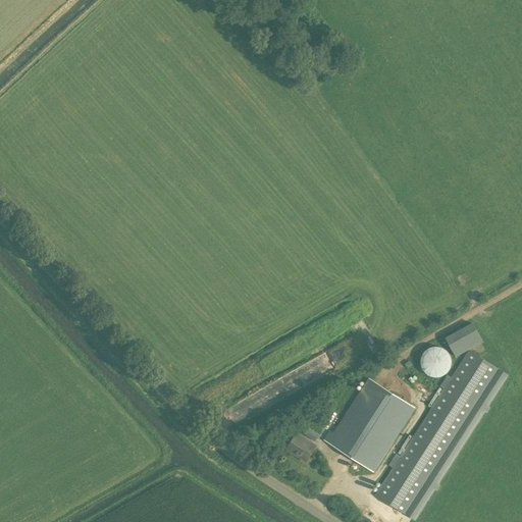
[(451,355),(481,344),(474,323),(444,334),(451,355)]
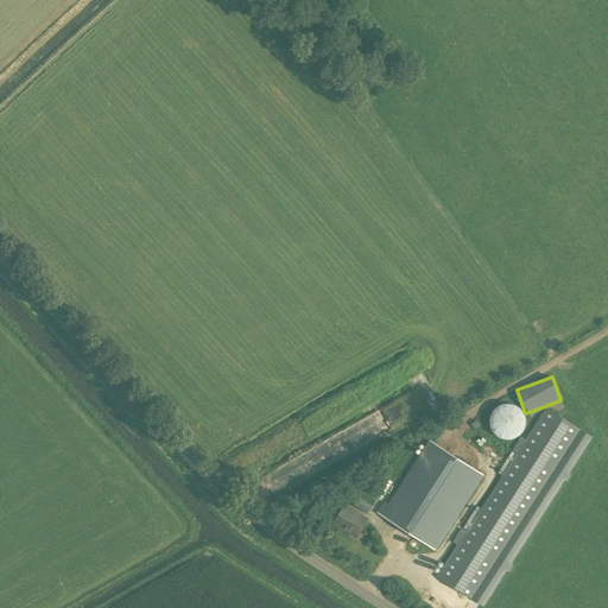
[(525,426),(526,422),(525,416),(523,411),(519,407),(513,404),(508,404),(502,404),(498,407),(493,411),(491,416),(491,422),(491,426),(493,432),(498,436),(502,438),(508,439),(513,438),(519,436),(523,432),(525,426)]
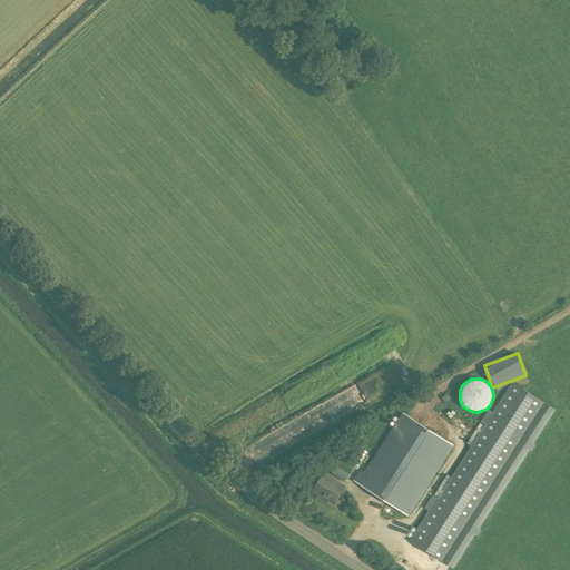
[(524,434),(544,402),(512,382),(492,412),(489,409),(481,422),(484,424),(438,498),(433,495),(424,508),(429,511),(410,540),(442,561),(462,530),(465,532),(471,522),(469,521),(518,443),(521,444),(527,435),(524,434)]
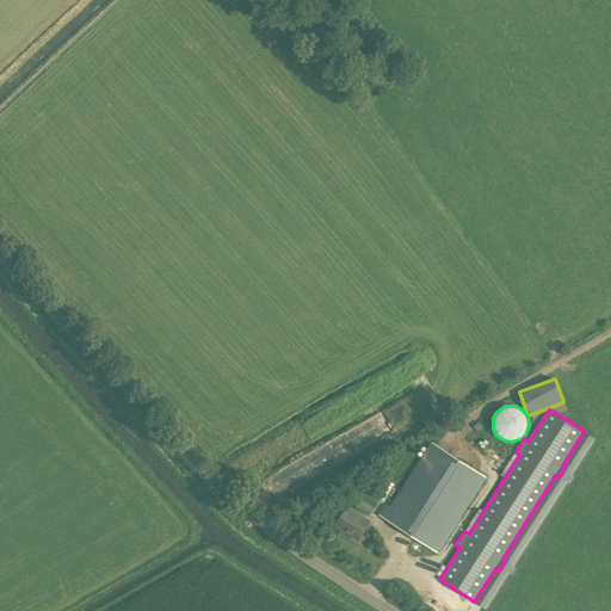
[(388,514),(386,518),(437,551),(485,477),(433,444),(388,514)]
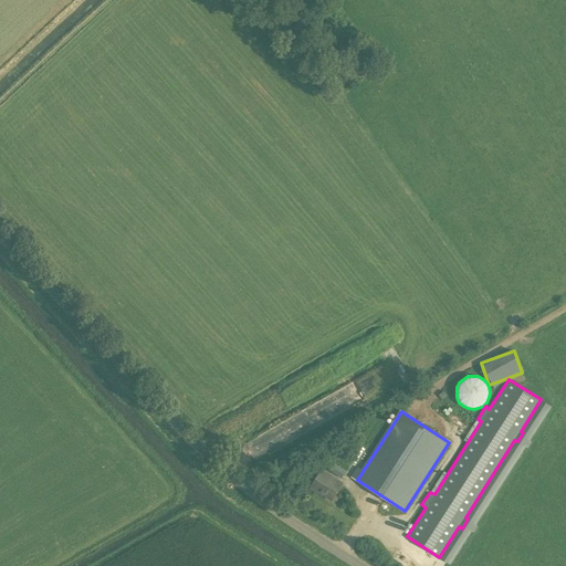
[(341,479),(346,471),(335,463),(328,471),(341,479)]
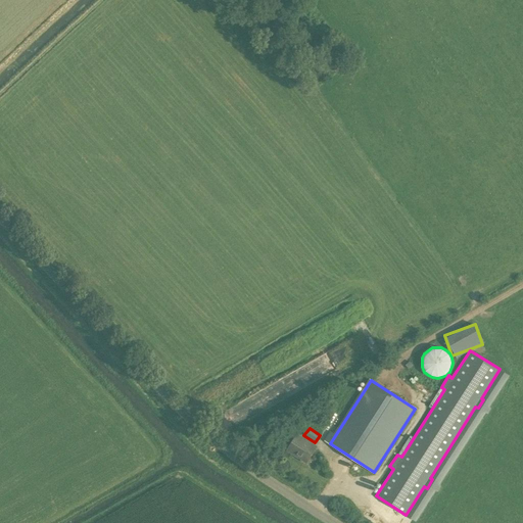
[(306,463),(318,446),(297,434),(287,450),(306,463)]
